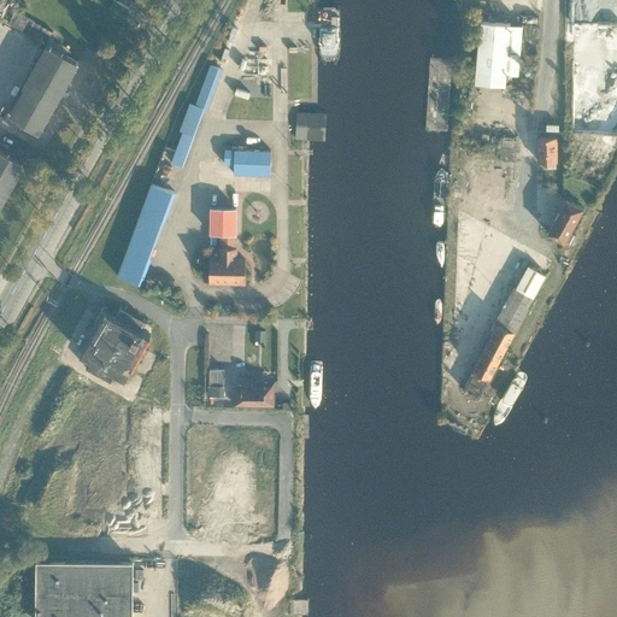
[(518,71),(521,22),(479,19),(474,68),(518,71)]
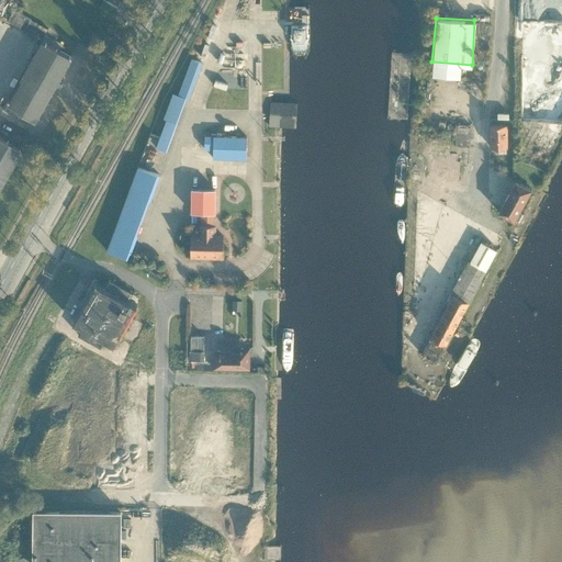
[(36,121),(71,57),(41,40),(6,104),(36,121)]
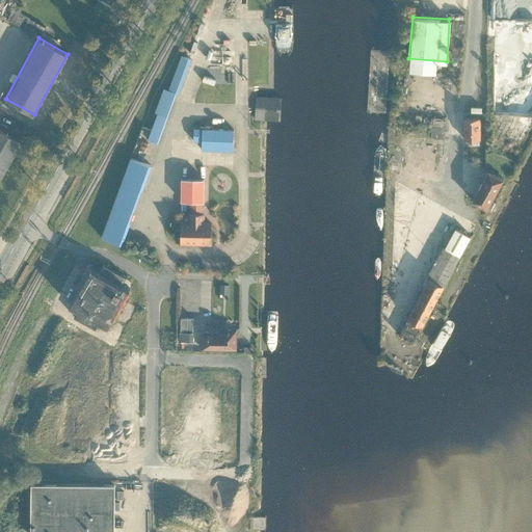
[(159,142),(176,91),(164,87),(155,111),(158,112),(149,138),(159,142)]
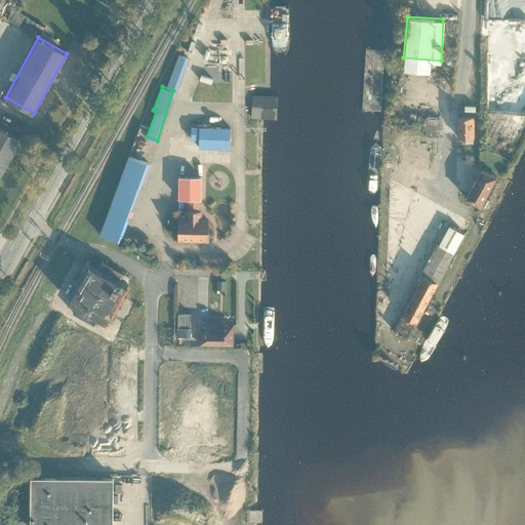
[(275,96),(253,95),(252,118),(275,118),(275,96)]
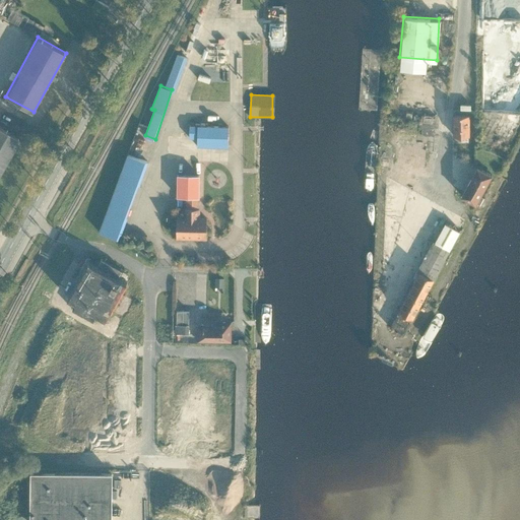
[(467,135),(467,114),(453,114),(453,136),(467,135)]
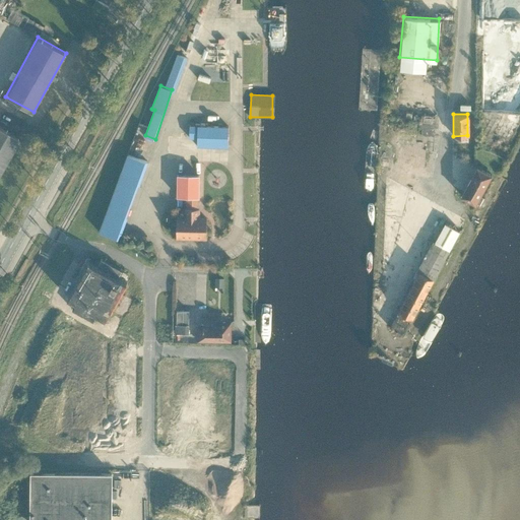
[(434,134),(434,115),(423,115),(421,134),(434,134)]
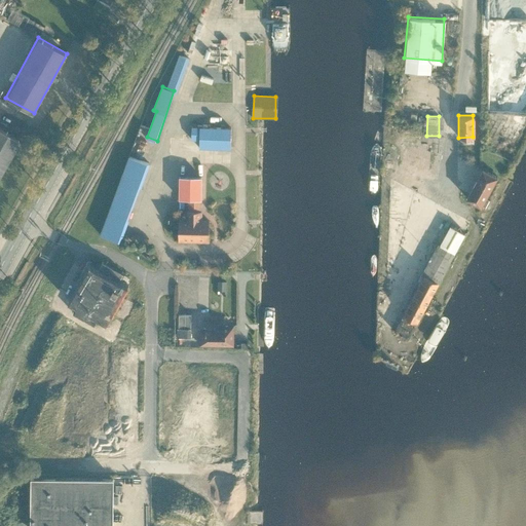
[(231,148),(231,127),(192,126),(191,140),(199,140),(199,147),(231,148)]
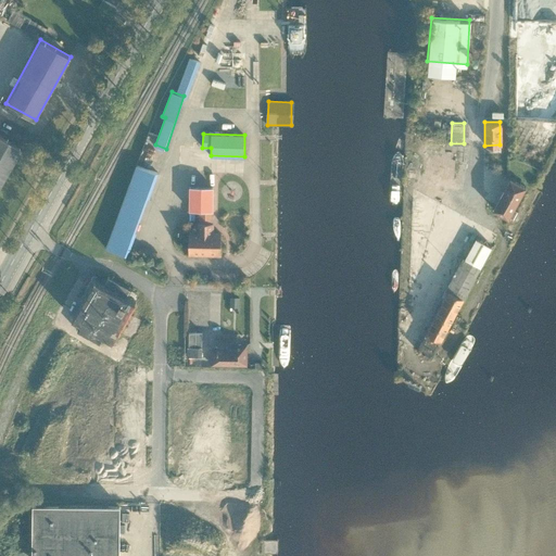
[(0,185),(22,147),(0,135),(0,185)]
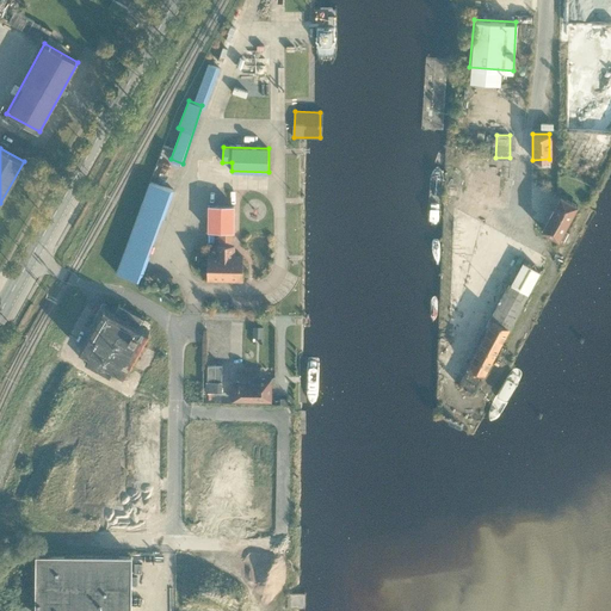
[(139,281),(173,190),(153,183),(118,273),(139,281)]
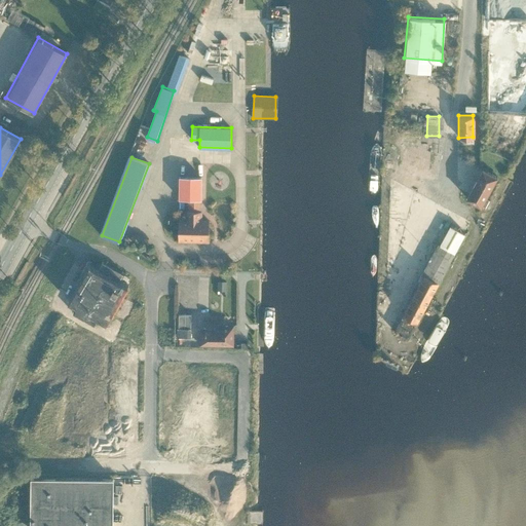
[(484,205),(500,177),(484,168),(468,197),(484,205)]
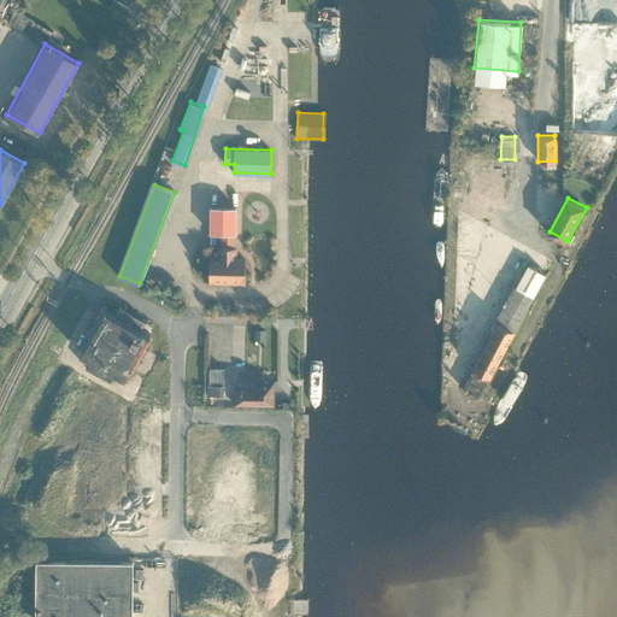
[(210,283),(245,283),(245,257),(236,256),(238,207),(211,206),(211,234),(218,234),(218,256),(210,256),(210,283)]
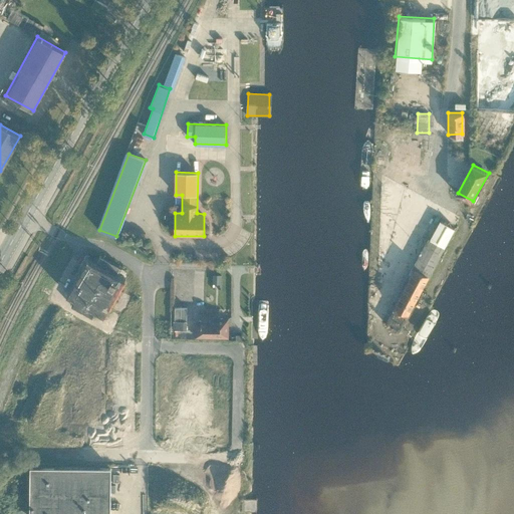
[(403,332),(457,229),(439,219),(384,322),(403,332)]
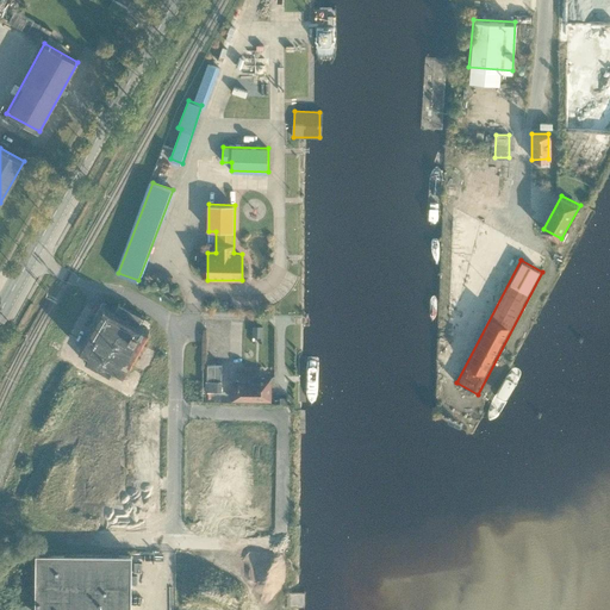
[(104,304),(80,348),(89,354),(85,362),(110,375),(114,367),(124,373),(149,330),(139,324),(144,316),(119,302),(114,310),(104,304)]
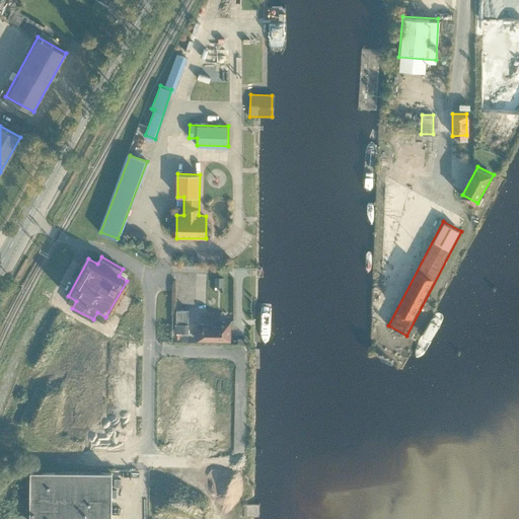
[(223,286),(223,277),(214,277),(213,286),(223,286)]
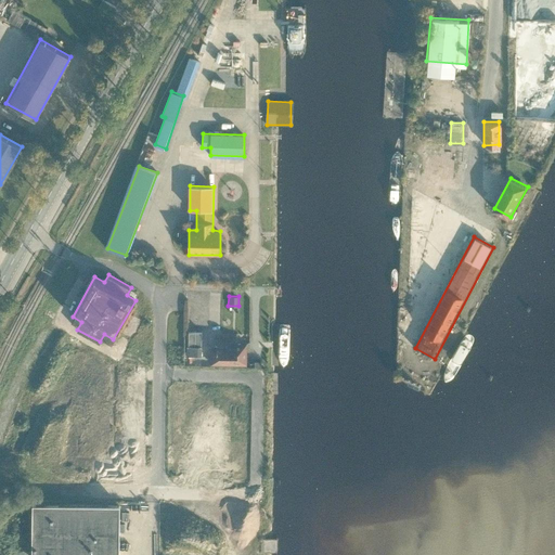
[(208,333),(186,333),(186,356),(201,356),(201,348),(208,348),(208,333)]
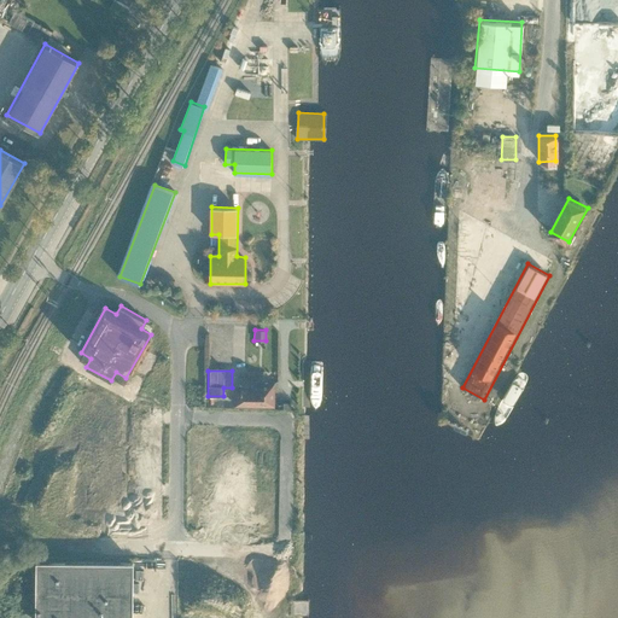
[(234,406),(274,407),(274,382),(254,382),(254,385),(234,385),(234,406)]
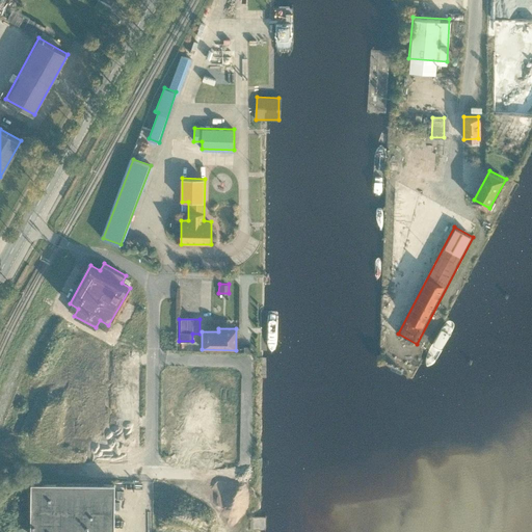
[(86,380),(87,448),(128,448),(129,369),(103,369),(103,363),(78,363),(77,380),(86,380)]
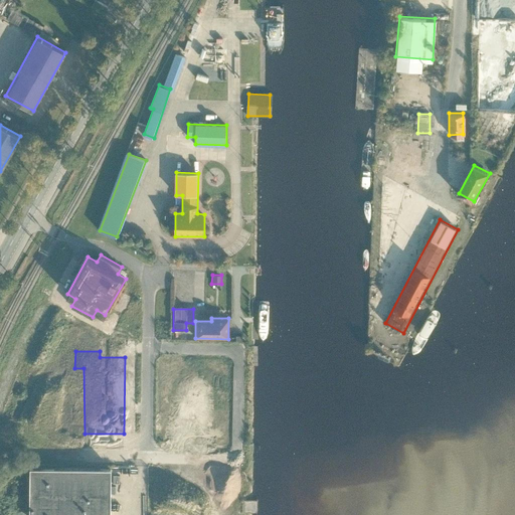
[(226,447),(226,403),(198,403),(198,446),(226,447)]
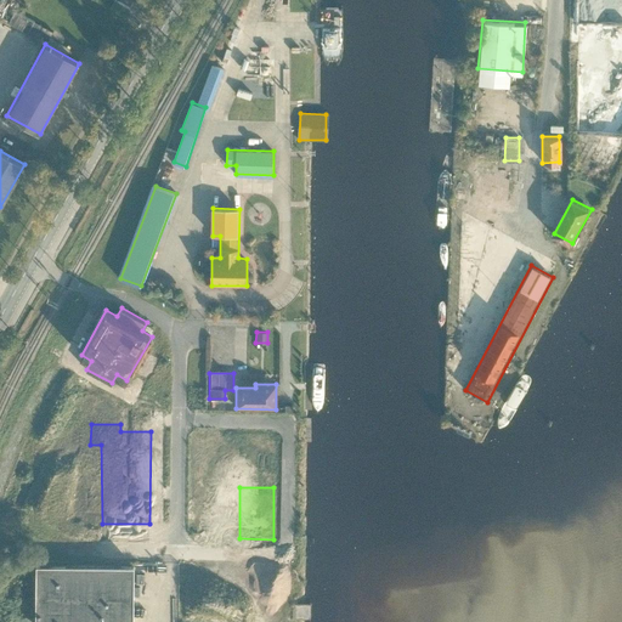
[(130,621),(130,566),(34,565),(34,621),(130,621)]
